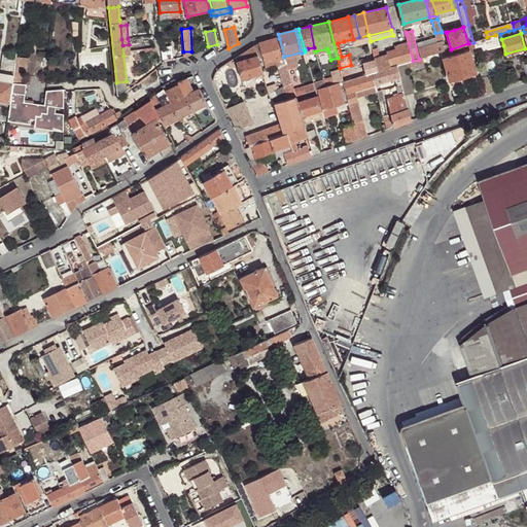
[(346,47),(371,41),(369,35),(359,37),(353,39),(344,41),(346,47)]
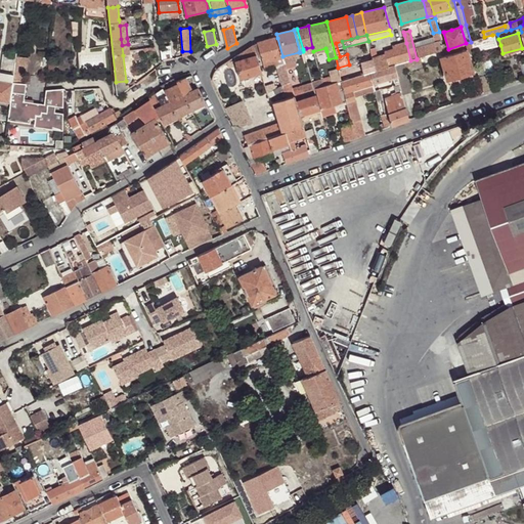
[(471,42),(472,46),(486,42),(493,40),(492,35),(484,37),(471,42)]
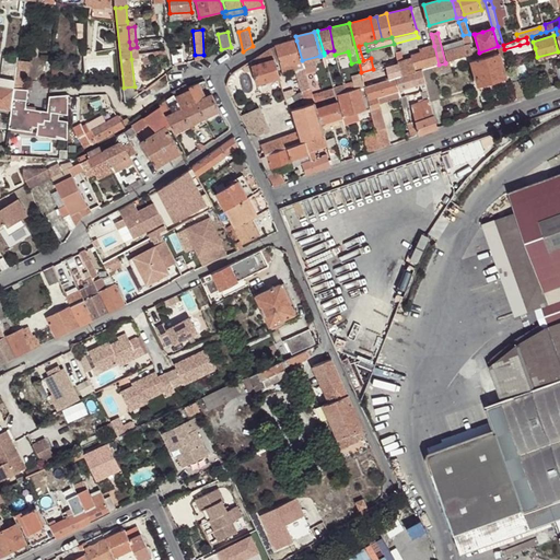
[(296,41),(276,47),(281,68),(303,61),(302,60),(296,41)]
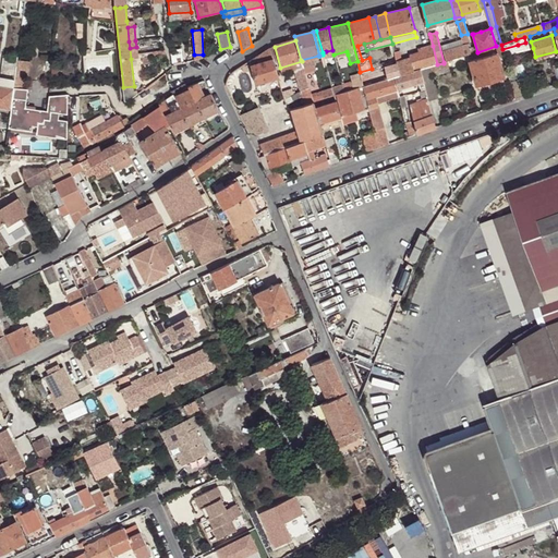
[(502,51),(504,57),(533,48),(531,41),(525,43),(518,45),(502,49),(502,51)]
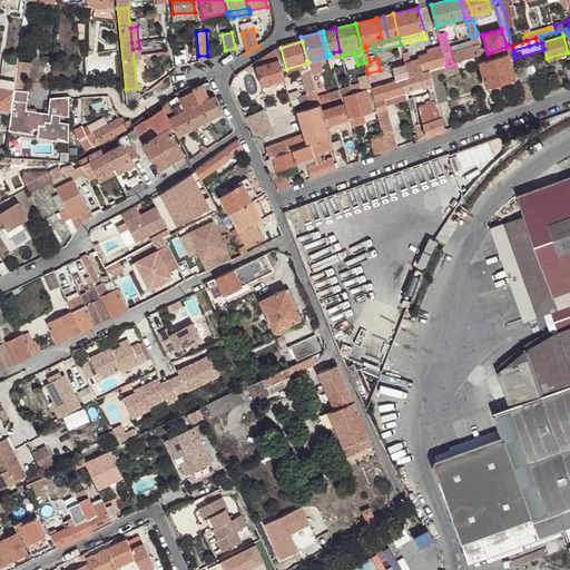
[(479,56),(483,55),(480,45),(453,52),(457,62),(479,56)]
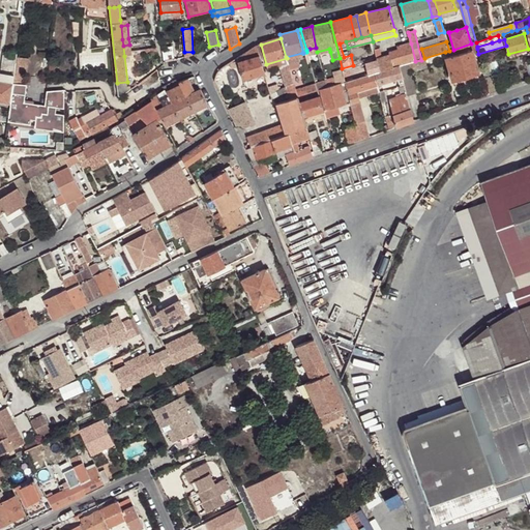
[(471,51),(477,49),(477,47),(476,42),(471,43),(453,50),(449,51),(445,52),(446,58),(471,51)]
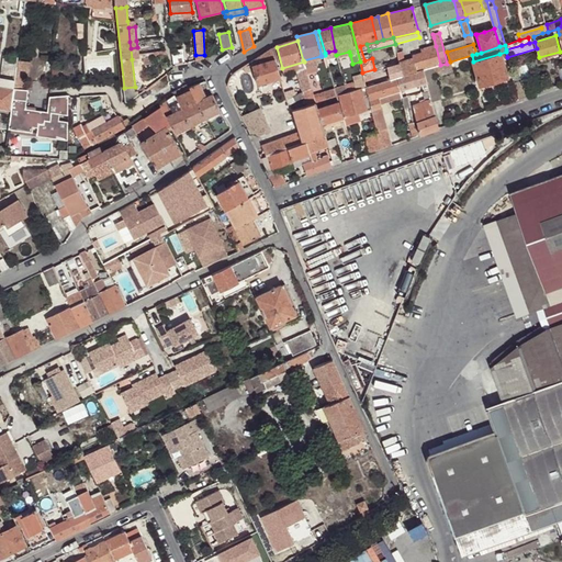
[(438,66),(440,65),(436,46),(430,48),(422,51),(422,54),(413,56),(413,59),(416,72),(424,70),(433,67),(435,67),(438,66)]
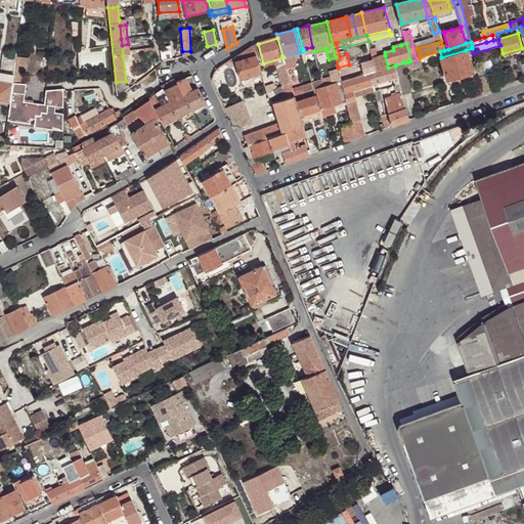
[(122,45),(123,55),(142,53),(142,49),(129,50),(128,44),(122,45)]
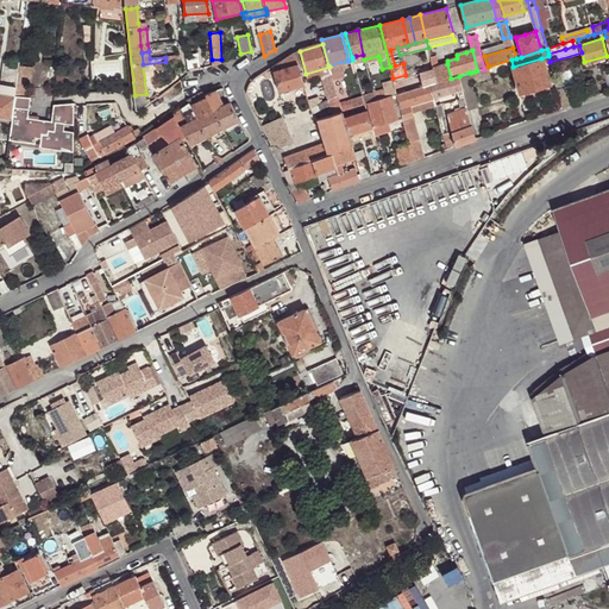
[(295,54),(272,68),(274,73),(297,66),(295,54)]
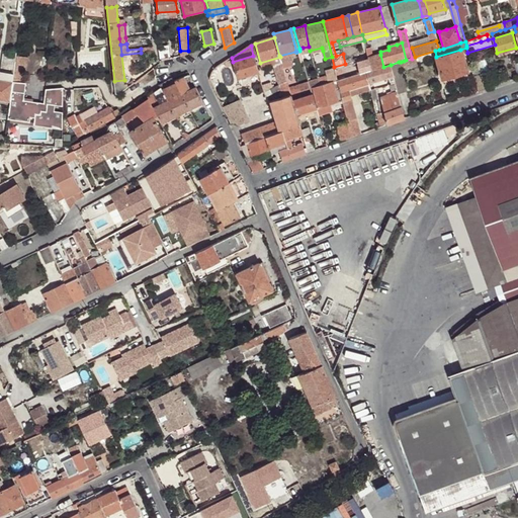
[(466,72),(460,50),(436,57),(442,79),(466,72)]
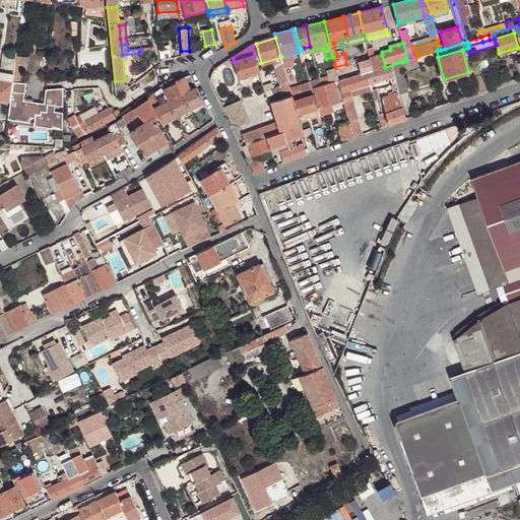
[(15,62),(16,54),(3,52),(3,59),(15,62)]
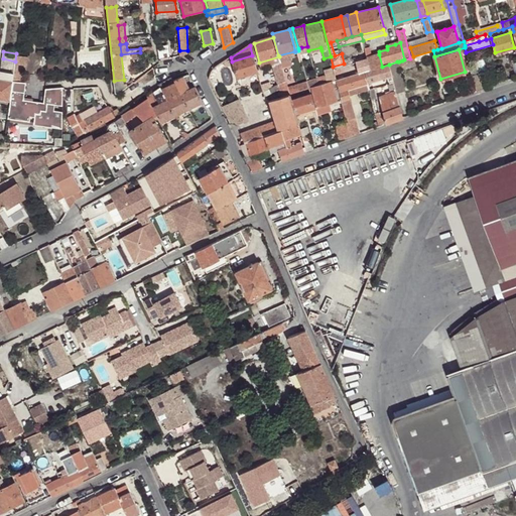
[(294,51),(278,55),(279,56),(280,61),(293,57),(295,55),(294,51)]
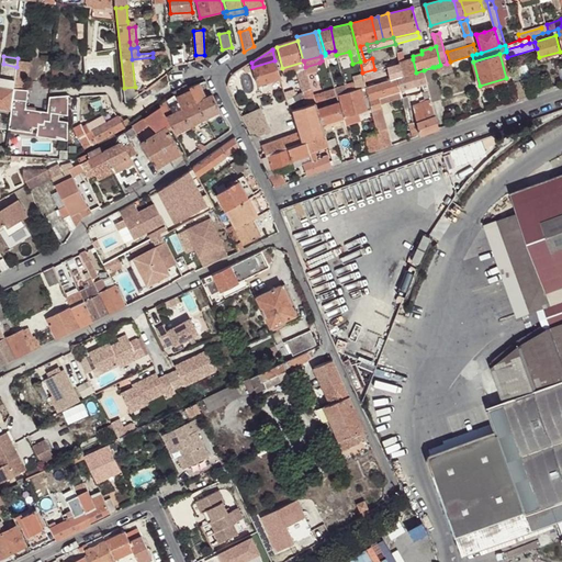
[(403,77),(416,72),(413,59),(405,62),(400,64),(400,65),(403,77)]
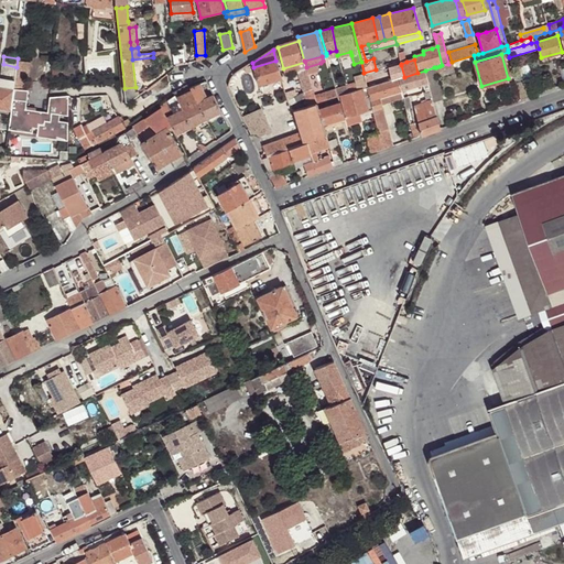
[(281,78),(275,61),(253,67),(259,86),(281,78)]
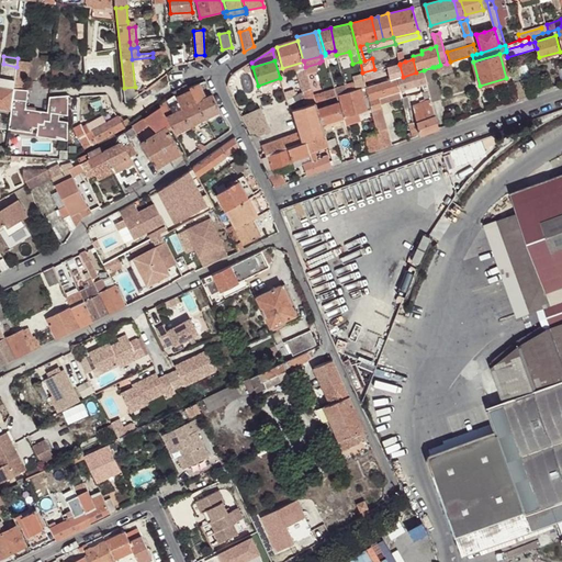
[(17,74),(17,67),(3,64),(2,71),(17,74)]
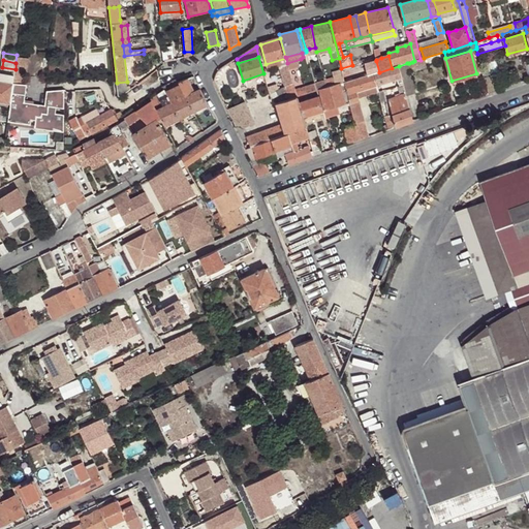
[(374,73),(379,72),(376,61),(365,65),(367,76),(374,73)]
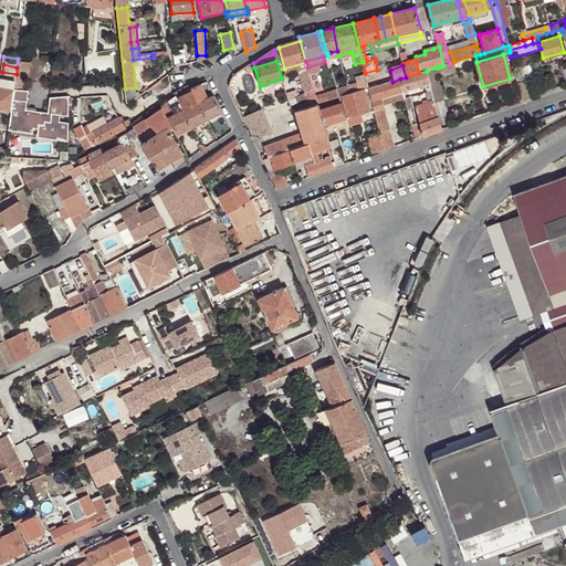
[(443,98),(436,67),(427,71),(430,84),(431,88),(432,92),(435,101),(443,98)]
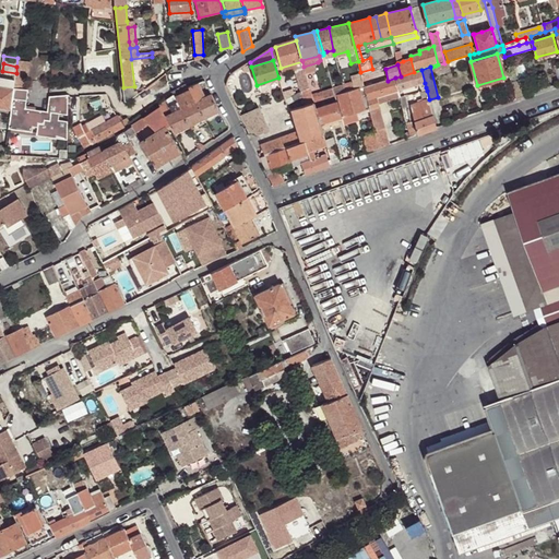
[(361,75),(364,87),(388,81),(385,69),(361,75)]
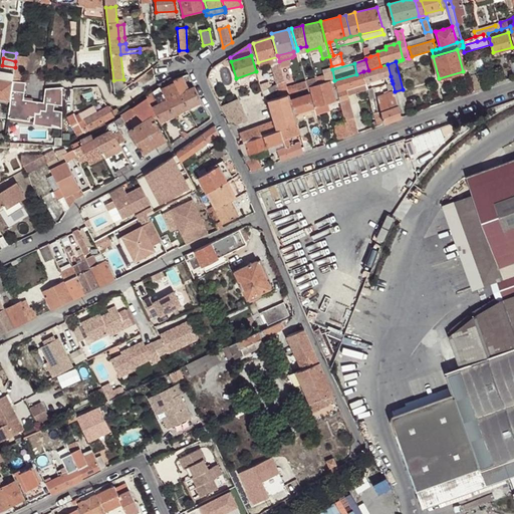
[(391,76),(388,64),(380,66),(368,70),(363,71),(366,84),(370,82),(391,76)]
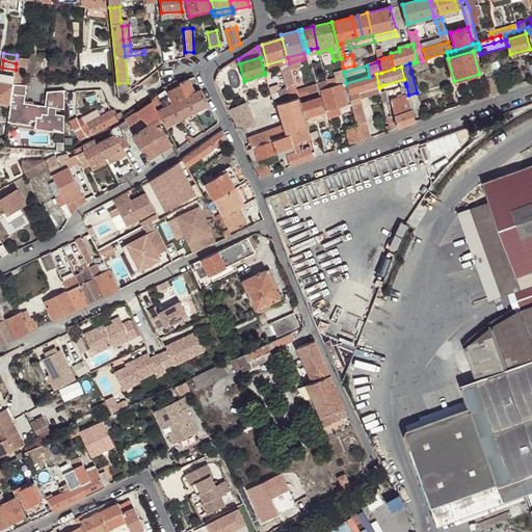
[(2,68),(1,74),(15,77),(16,71),(16,70),(2,68)]
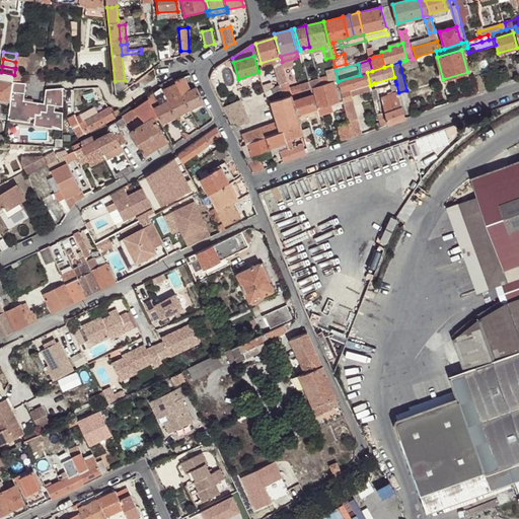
[(279,80),(281,85),(288,82),(287,80),(283,67),(279,68),(280,69),(276,70),(279,80)]
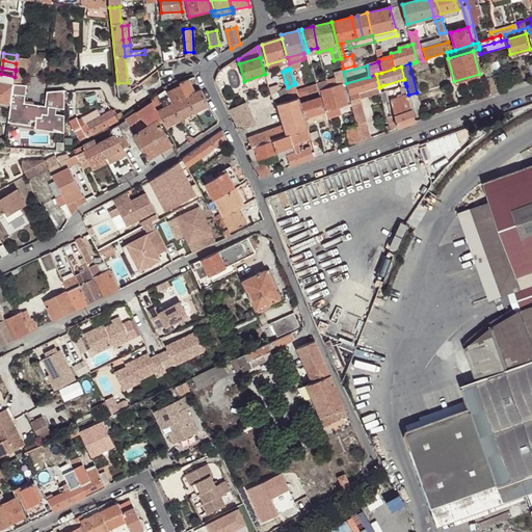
[(328,88),(346,83),(344,72),(343,70),(334,73),(336,79),(326,81),(328,88)]
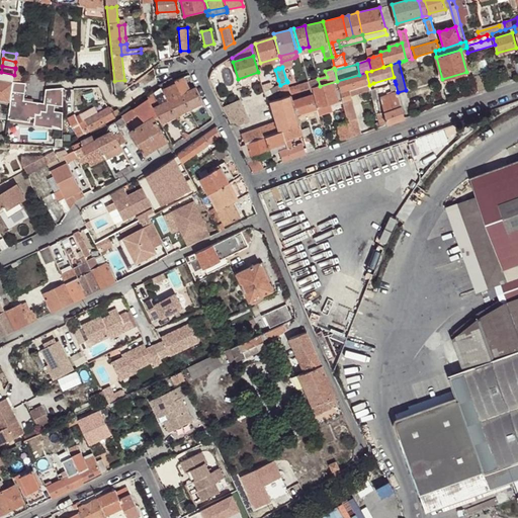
[(15,69),(14,75),(13,79),(22,79),(23,71),(15,69)]
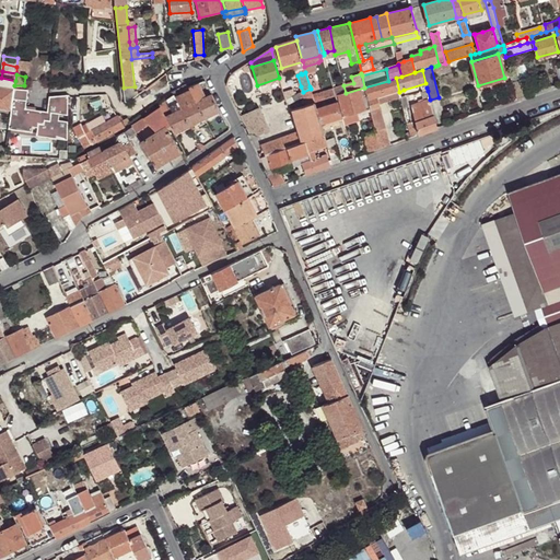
[(284,76),(279,78),(282,85),(287,101),(293,97),(302,93),(303,92),(301,86),(290,91),(284,76)]
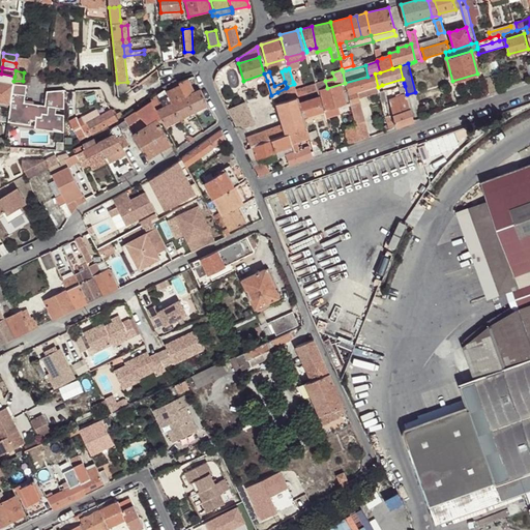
[(1,74),(0,74),(0,82),(12,85),(13,81),(15,77),(1,74)]
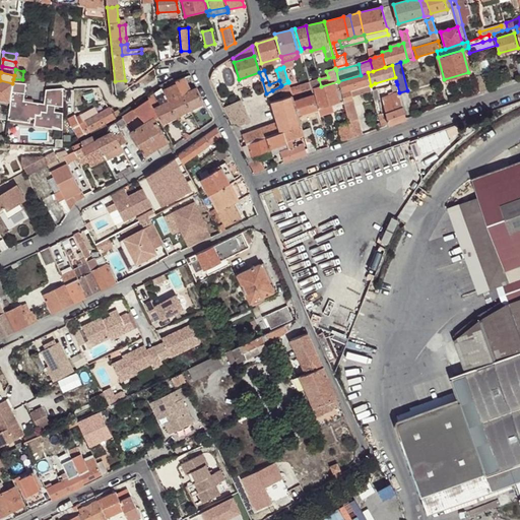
[(350,91),(371,85),(368,72),(361,75),(338,81),(343,102),(345,109),(346,114),(351,113),(355,112),(351,98),(350,91)]
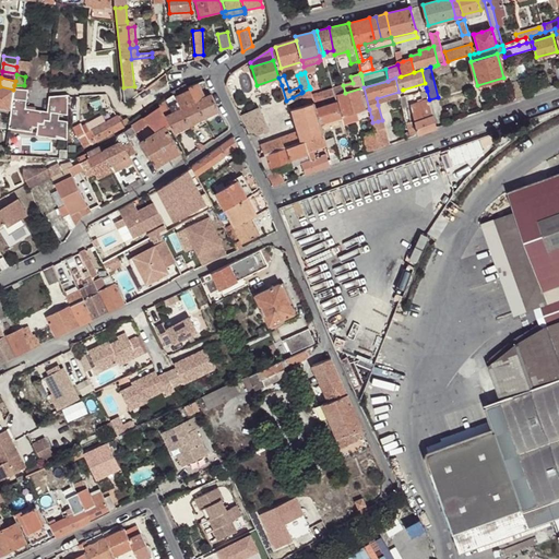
[(205,81),(203,81),(198,84),(201,91),(207,86),(205,81)]
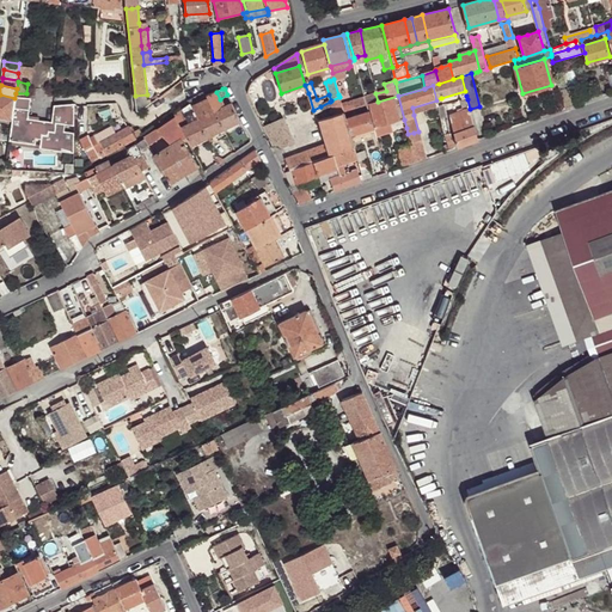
[(565,109),(577,104),(571,89),(561,91),(565,109)]
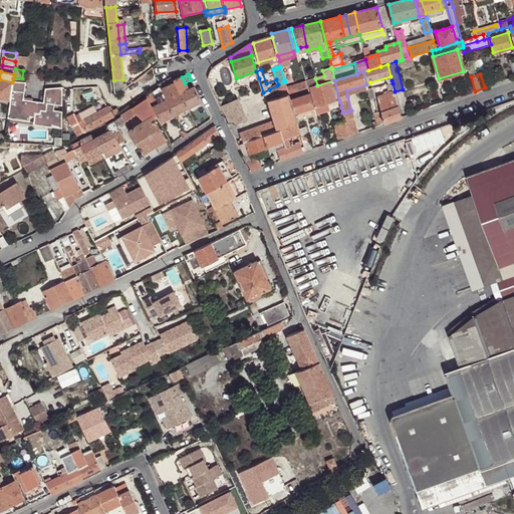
[(371,86),(392,80),(391,76),(370,82),(371,86)]
